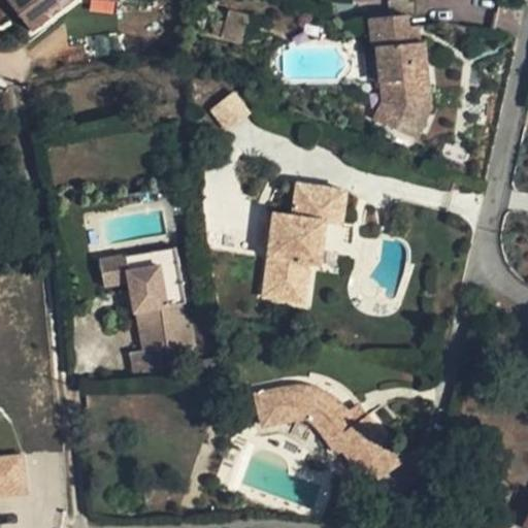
[(8,0),(31,30),(68,0),(116,0),(122,1),(121,0),(8,0)]
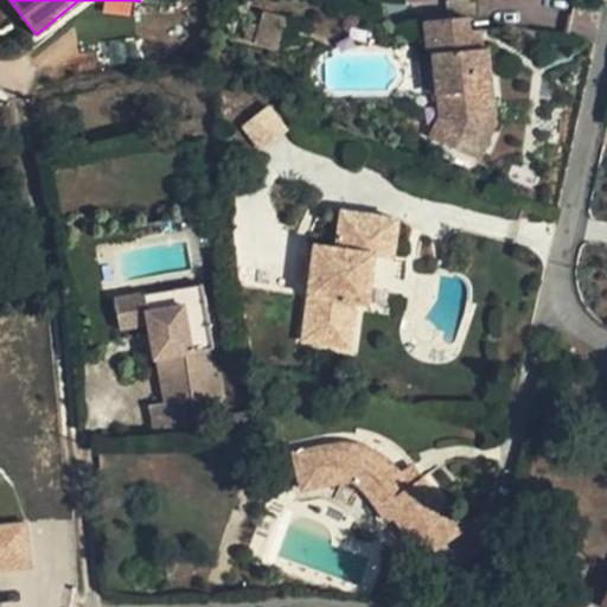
[(272,49),(280,19),(260,13),(256,25),(247,23),(242,40),(272,49)]
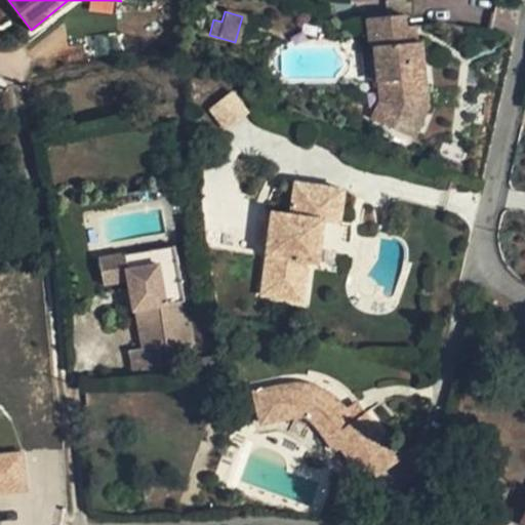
[(409,12),(372,17),(377,48),(382,48),(390,99),(403,105),(395,125),(422,136),(436,104),(420,97),(417,76),(432,74),(427,40),(421,40),(413,42),(410,23),(409,12)]
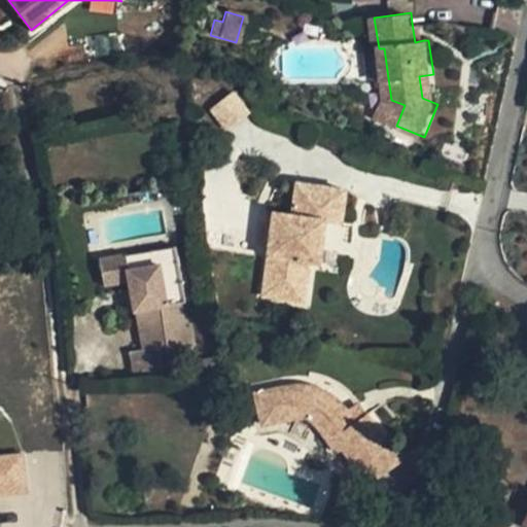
[(423,40),(420,22),(412,23),(415,42),(423,40)]
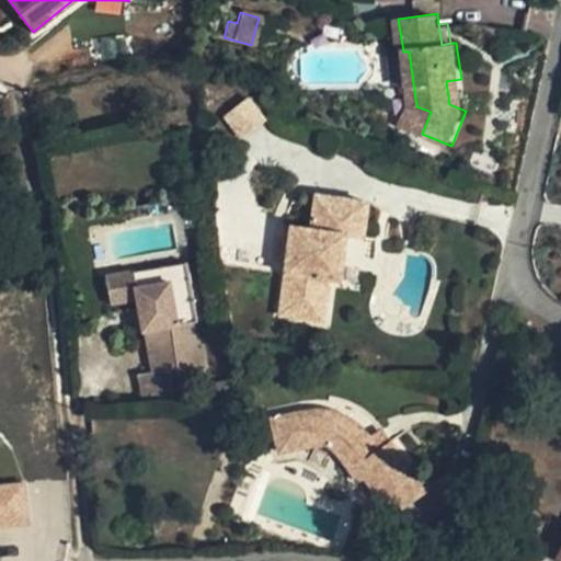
[(466,111),(461,79),(446,81),(449,104),(466,111)]
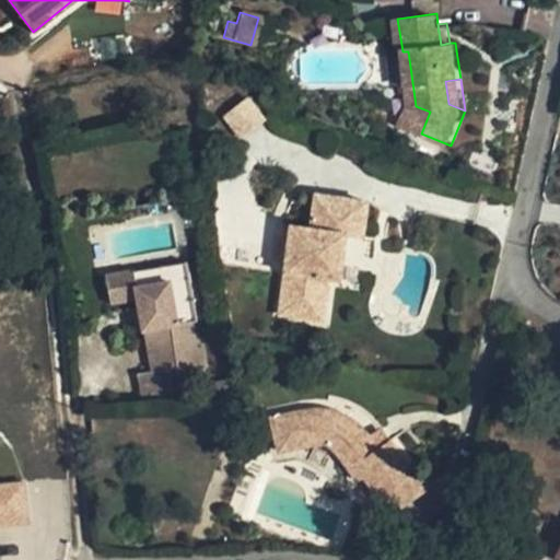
[(222,116),(237,139),(265,119),(248,97),(222,116)]
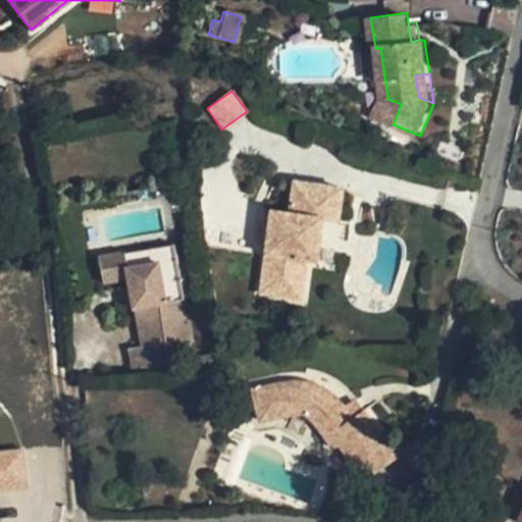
[(393,124),(401,104),(387,99),(379,119),(393,124)]
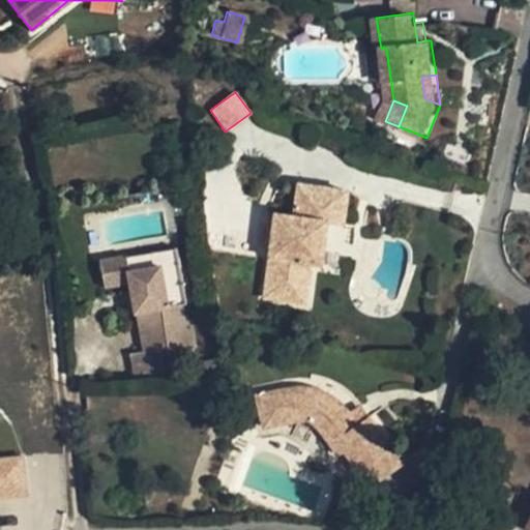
[(292,212),(276,211),(326,228),(327,218),(332,184),(298,181),(292,212)]
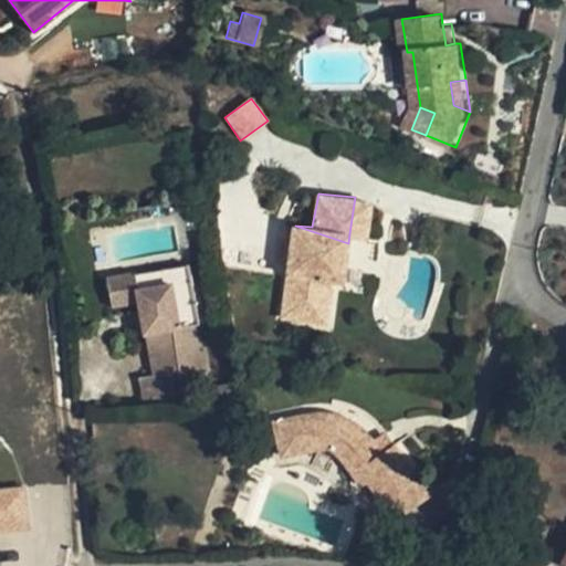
[(370,200),(355,197),(349,233),(366,236),(370,200)]
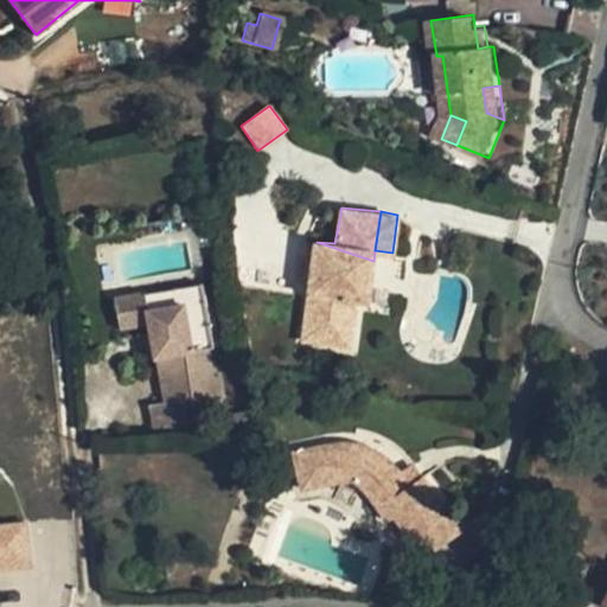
[(374,261),(317,242),(314,242),(312,256),(320,259),(318,278),(310,275),(301,337),(349,343),(355,299),(368,300),(374,261)]
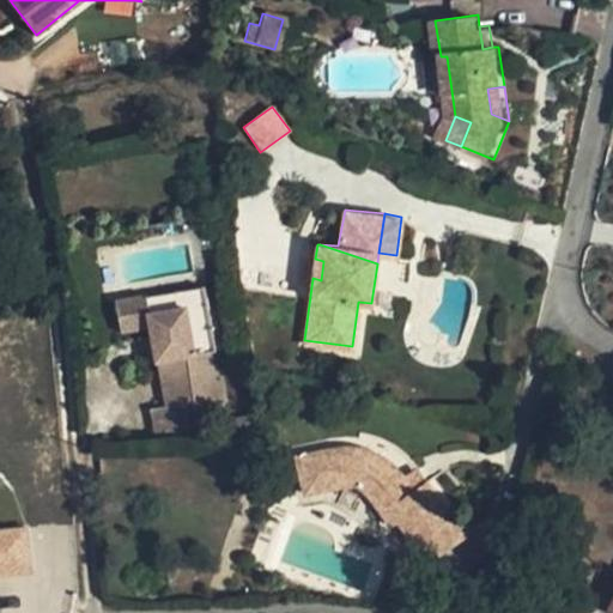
[(323,261),(315,259),(307,259),(304,277),(313,278),(321,280),(323,261)]
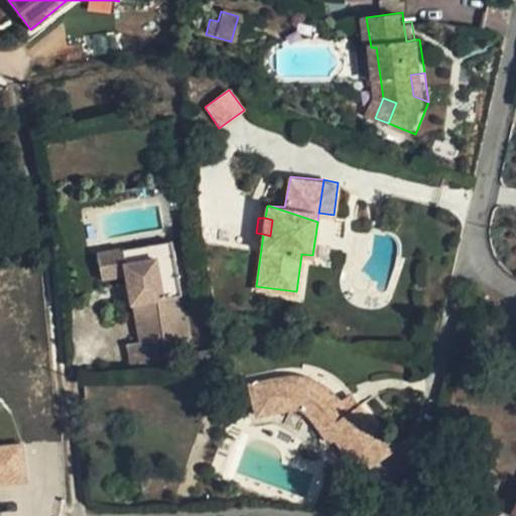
[(130,266),(180,257),(177,242),(103,254),(107,278),(131,275),(130,266)]
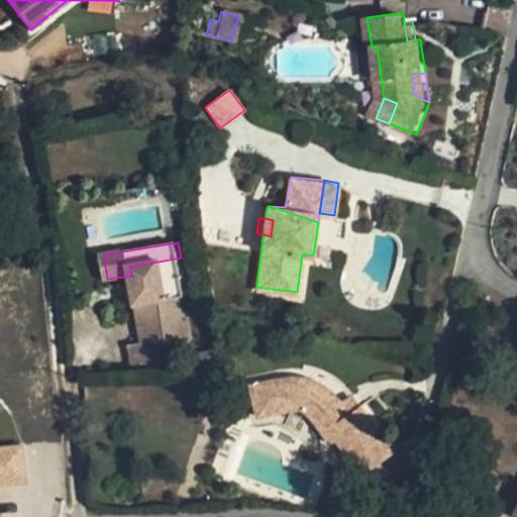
[(138,318),(141,342),(157,340),(166,339),(167,345),(192,341),(189,321),(185,322),(182,299),(187,298),(181,257),(130,267),(131,276),(138,318)]
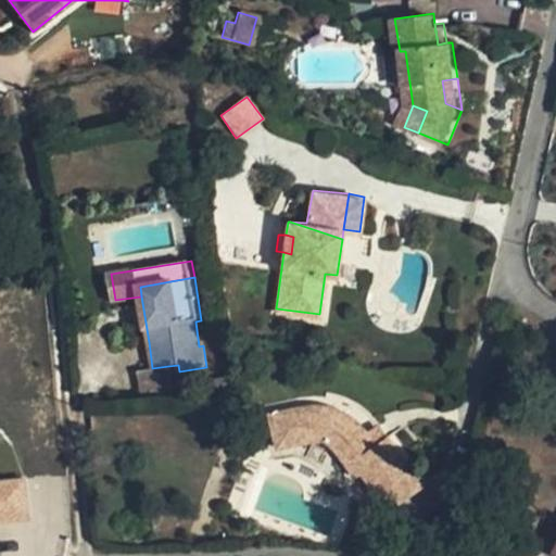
[(152,368),(149,342),(138,343),(142,370),(152,368)]
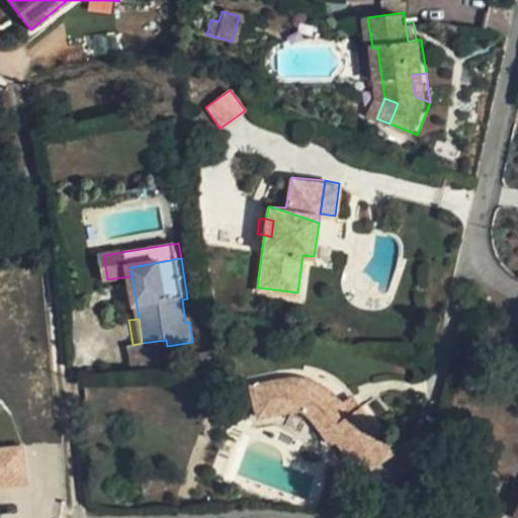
[(159,348),(167,346),(166,340),(157,341),(159,348)]
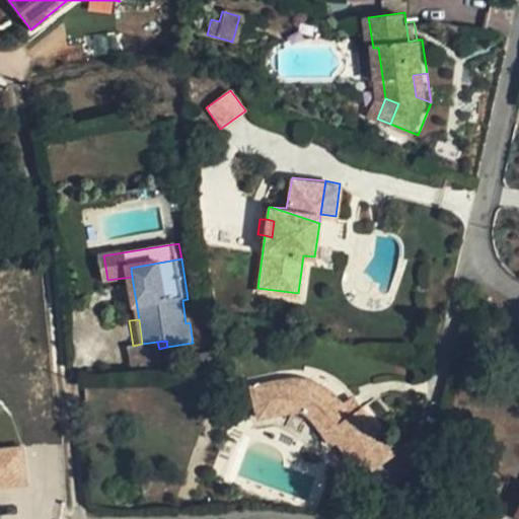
[(308,417),(316,425),(331,414),(346,434),(339,440),(363,473),(393,452),(361,406),(357,410),(350,416),(340,404),(332,396),(319,387),(306,381),(293,379),(247,386),(252,418),(287,413),(297,413),(308,417)]
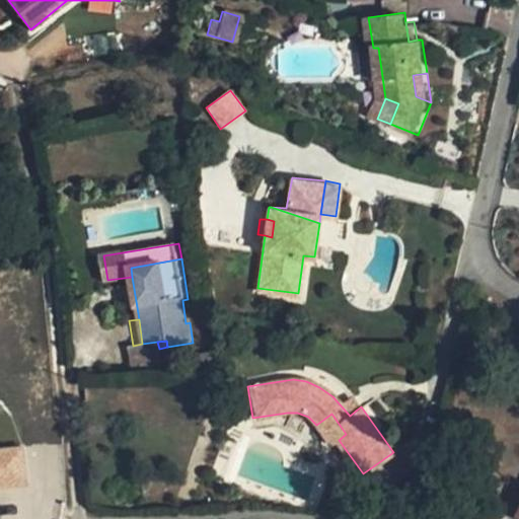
[(349,397),(340,404),(350,416),(357,410),(349,397)]
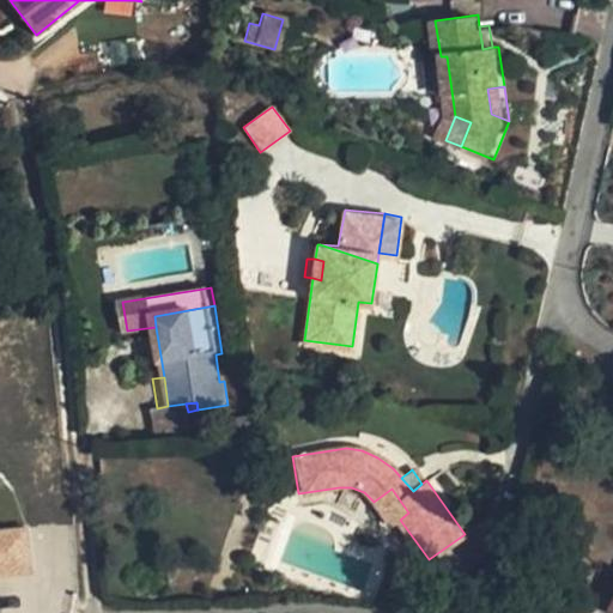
[(392,489),(374,502),(392,526),(400,520),(408,513),(392,489)]
